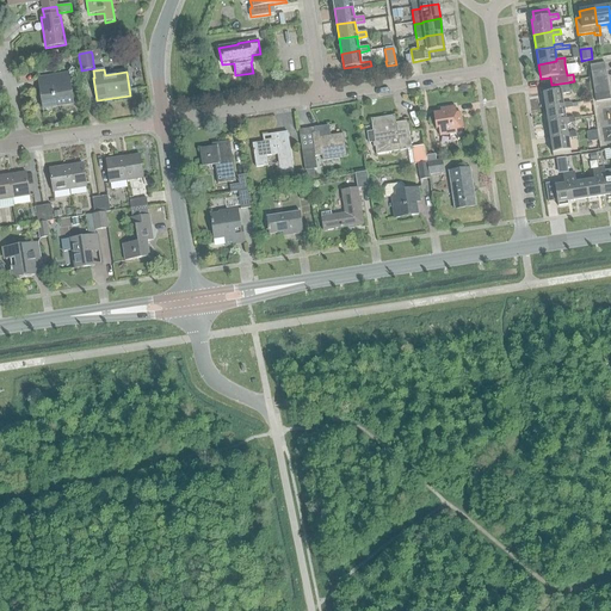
[(606,71),(592,73),(593,80),(608,78),(606,71)]
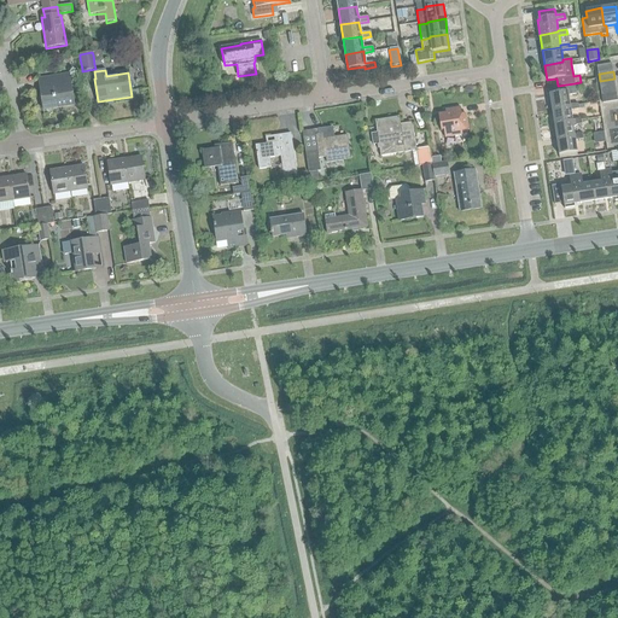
[(45,110),(74,105),(70,75),(50,79),(51,86),(41,87),(45,110)]
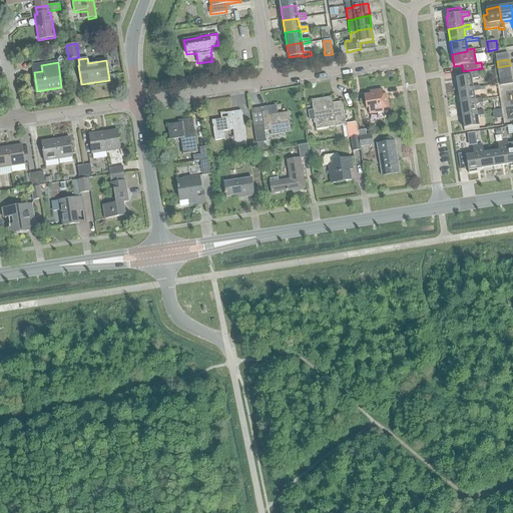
[(510,65),(498,67),(498,73),(511,71),(510,65)]
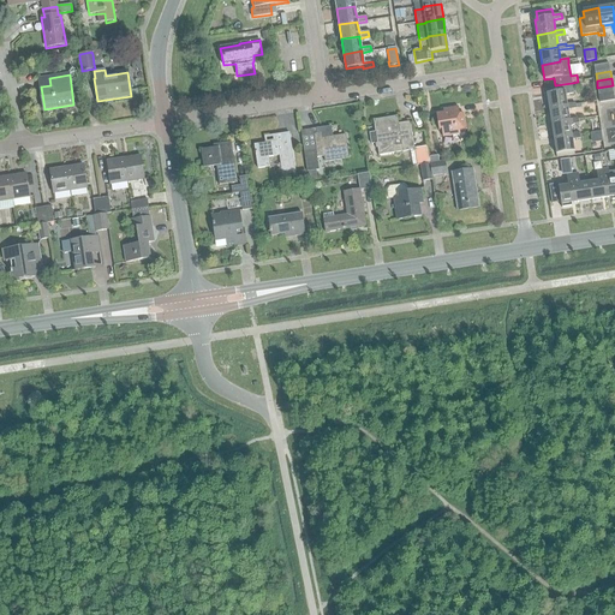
[(547,94),(549,109),(567,106),(567,105),(566,95),(574,94),(572,83),(555,85),(556,93),(547,94)]
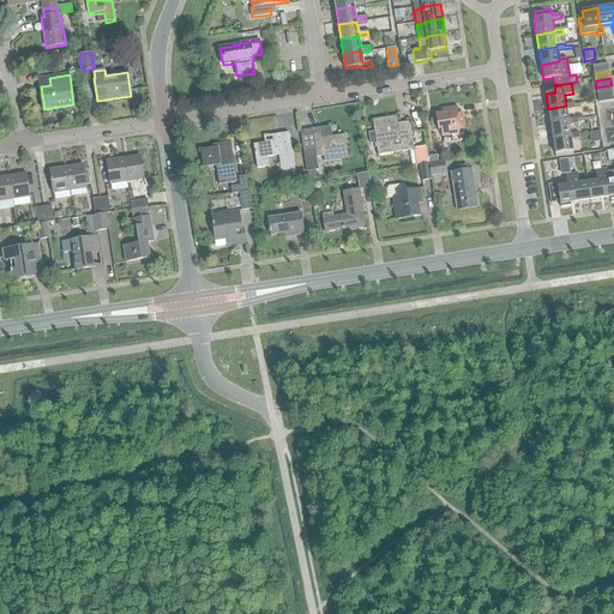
[(612,92),(597,95),(599,103),(613,101),(612,92)]
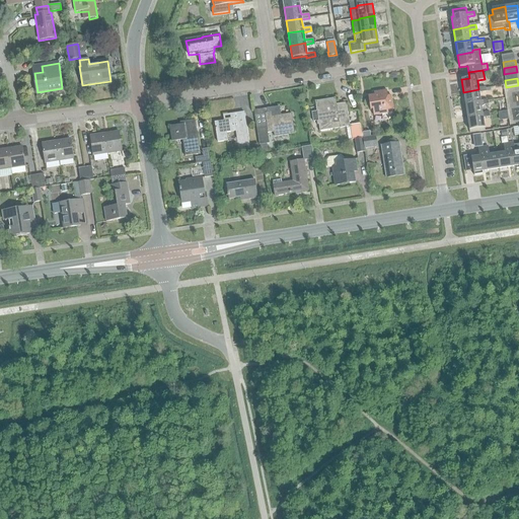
[(463,92),(465,104),(480,102),(480,100),(478,93),(486,92),(486,87),(478,88),(478,89),(463,92)]
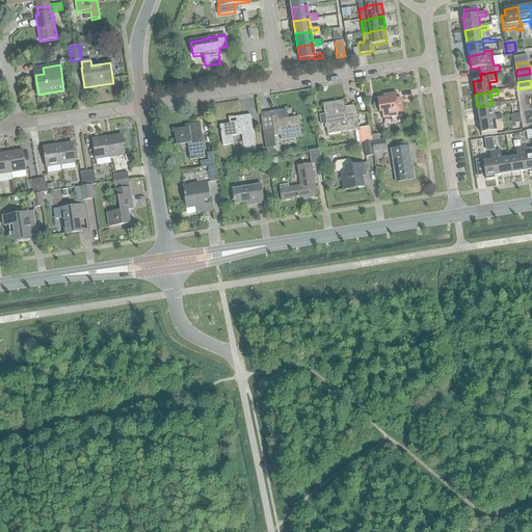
[(397,99),(396,92),(383,95),(383,98),(377,99),(379,113),(381,113),(382,120),(398,116),(397,113),(403,112),(402,105),(401,105),(400,99),(397,99)]
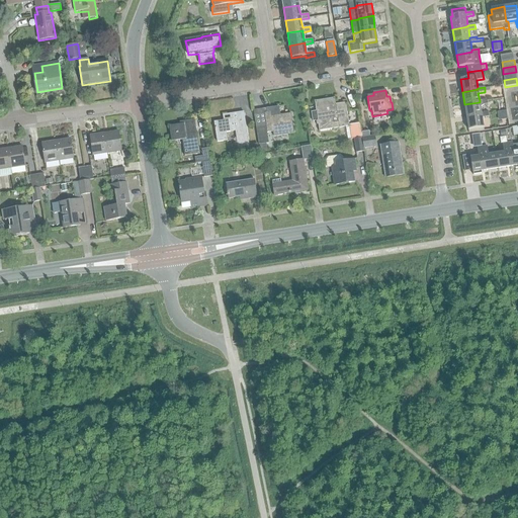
[(335,104),(334,98),(314,101),(316,111),(311,112),(312,122),(316,121),(317,124),(318,124),(319,132),(349,126),(345,102),(335,104)]
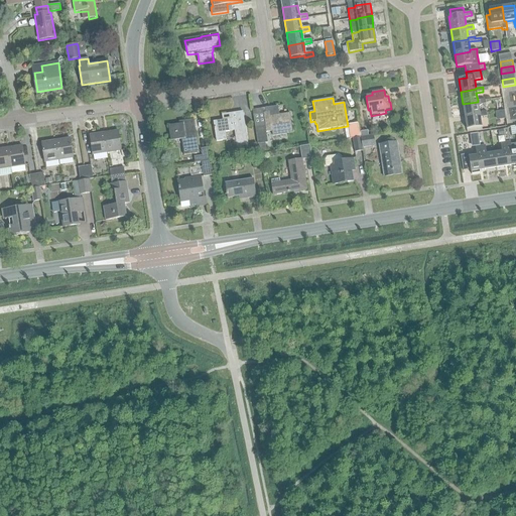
[(485,99),(478,100),(478,102),(463,104),(465,117),(480,114),(480,113),(479,107),(482,104),(485,104),(485,99)]
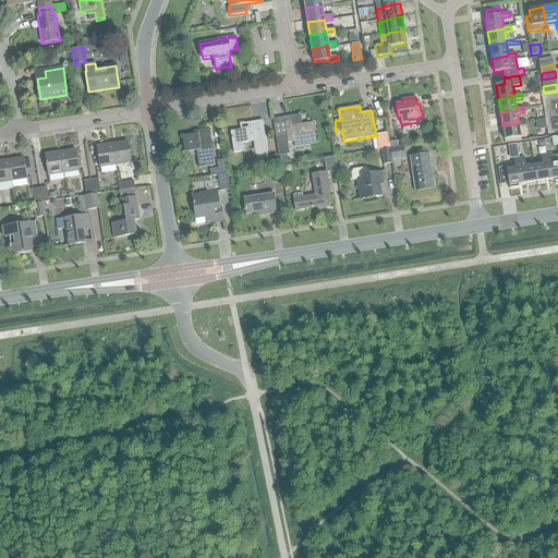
[(301,124),(300,116),(286,118),(287,122),(283,123),(286,136),(276,138),(278,157),(289,155),(288,144),(293,143),(294,147),(316,144),(313,122),(301,124)]
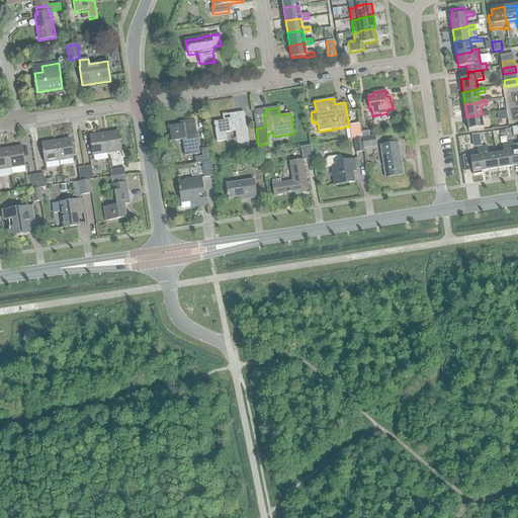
[(249,147),(243,112),(231,114),(232,119),(213,122),(217,142),(227,141),(226,134),(235,132),(238,148),(249,147)]
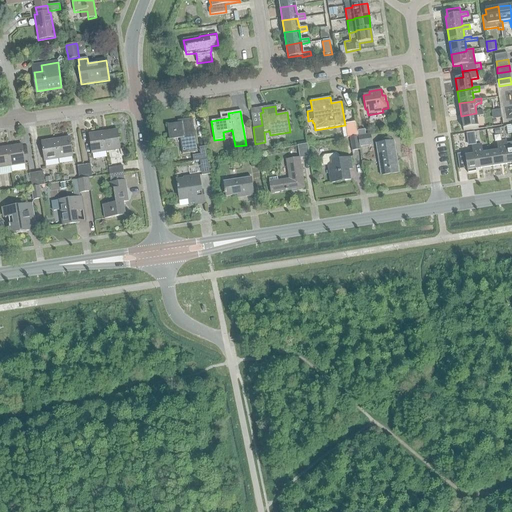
[(476,113),(461,116),(463,128),(478,126),(476,116),(483,115),(482,111),(476,112),(476,113)]
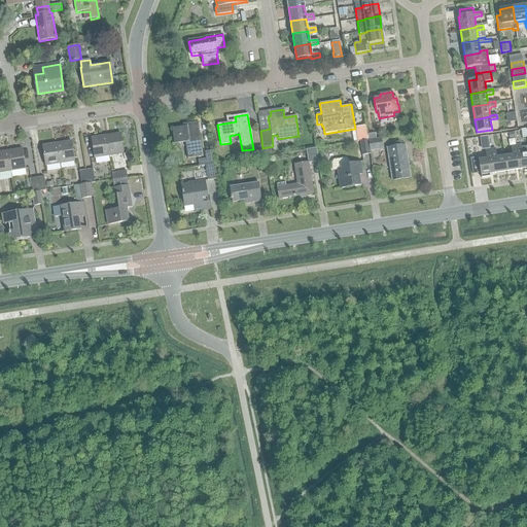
[(203,156),(198,121),(188,124),(188,126),(172,129),(174,144),(184,142),(187,159),(203,156)]
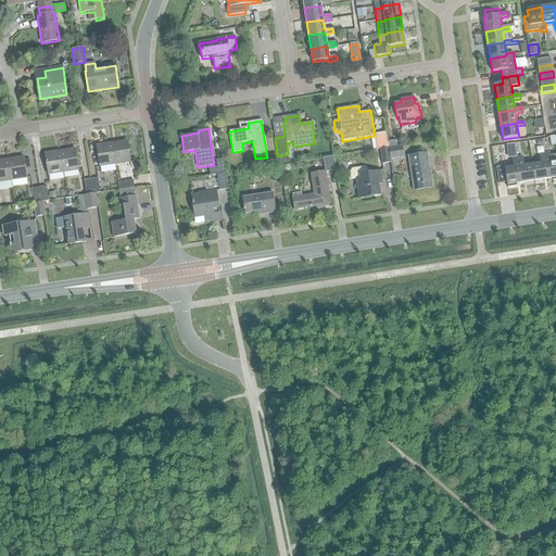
[(379,150),(389,148),(386,134),(375,135),(377,150),(379,149),(379,150)]
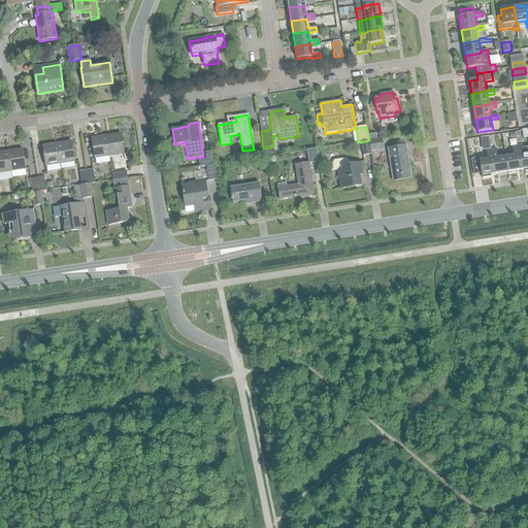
[(121,134),(106,136),(109,157),(124,154),(121,134)]
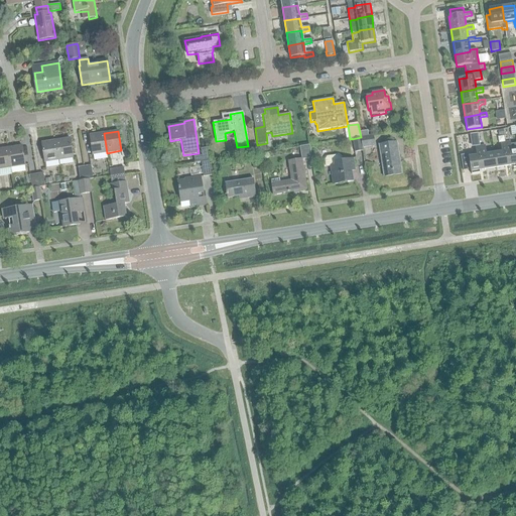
[(107,153),(104,133),(90,135),(93,155),(107,153)]
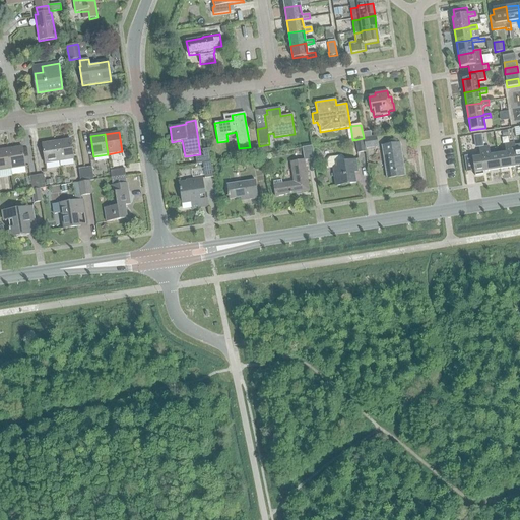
[(364,138),(365,149),(377,147),(376,136),(364,138)]
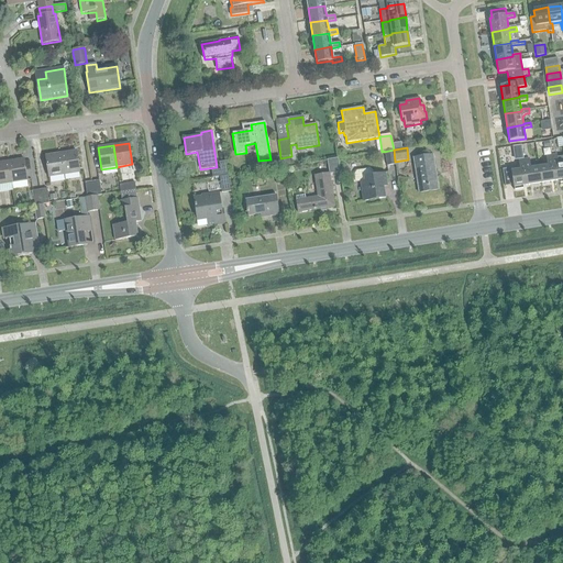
[(396,165),(395,162),(394,150),(384,152),(387,166),(396,165)]
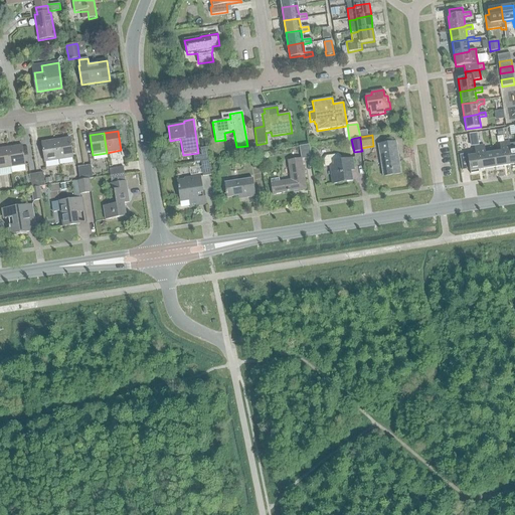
[(69,138),(55,141),(58,160),(72,157),(69,138)]
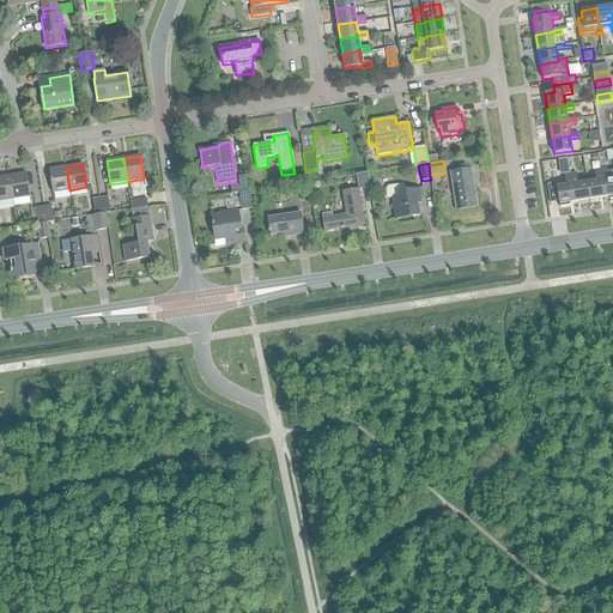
[(53,193),(70,190),(66,168),(49,170),(53,193)]
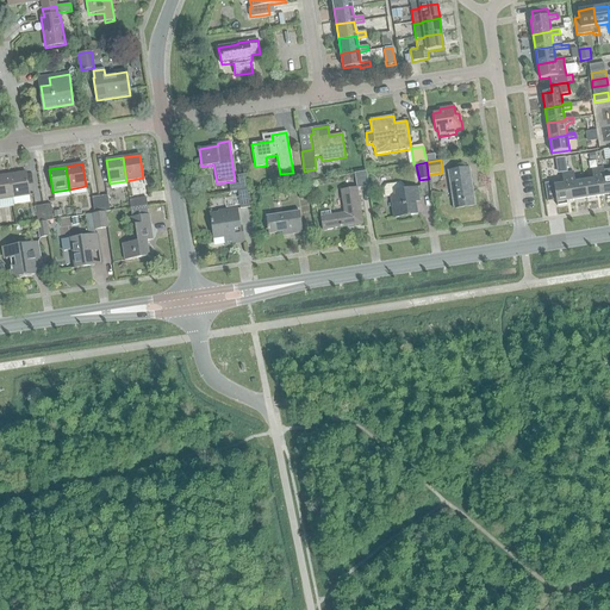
[(475,206),(468,168),(448,172),(455,210),(475,206)]
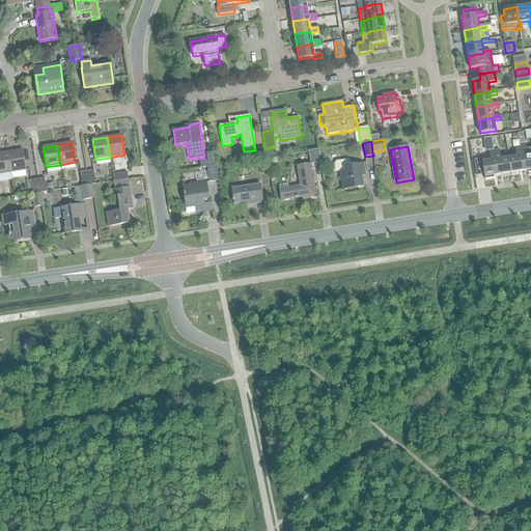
[(525,146),(521,147),(524,171),(525,170),(528,170),(529,173),(530,172),(530,154),(526,156),(525,146)]
